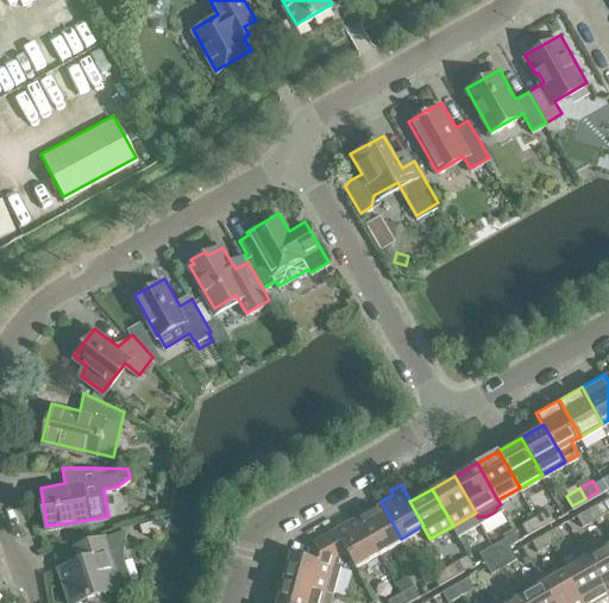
[(589,506),(595,515),(608,508),(608,507),(608,492),(602,497),(589,506)]
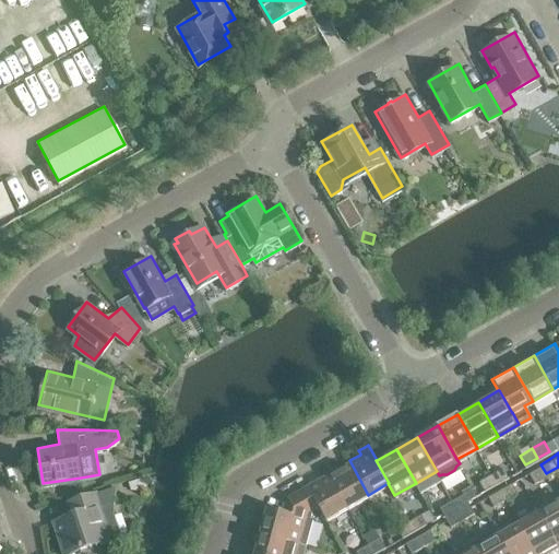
[(349,460),(329,472),(348,506),(368,495),(349,460)]
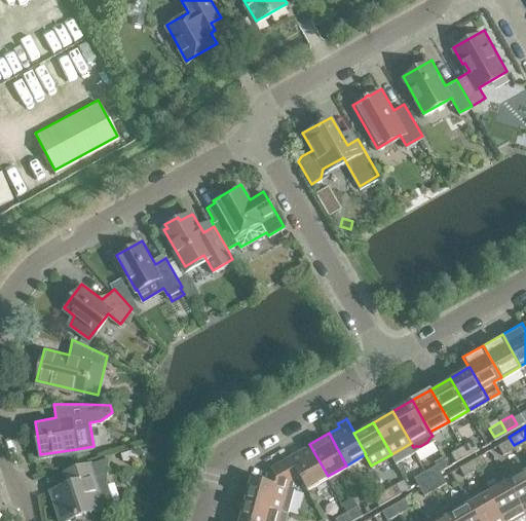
[(467,452),(479,446),(474,437),(462,444),(467,452)]
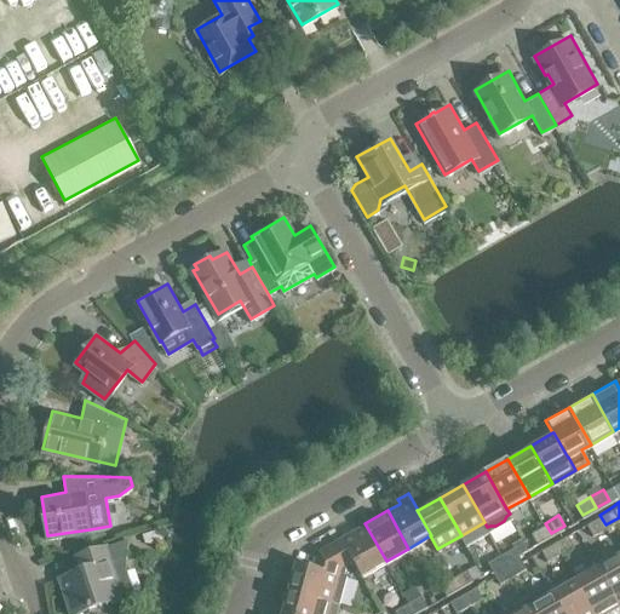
[(592,533),(606,524),(600,515),(586,522),(592,533)]
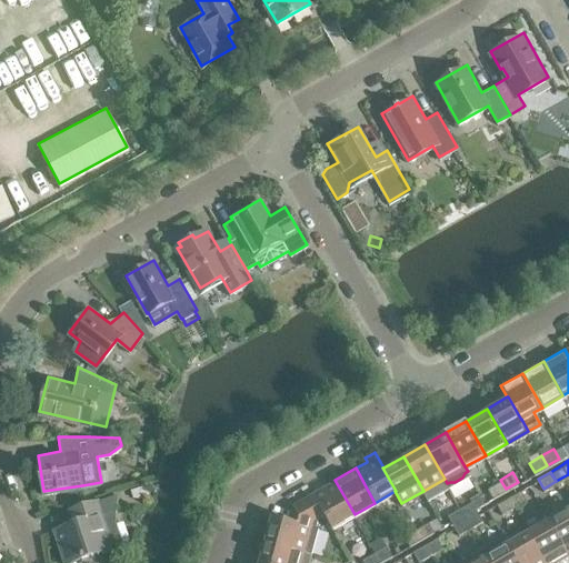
[(332,526),(355,514),(335,480),(312,492),(315,496),(323,511),(332,526)]
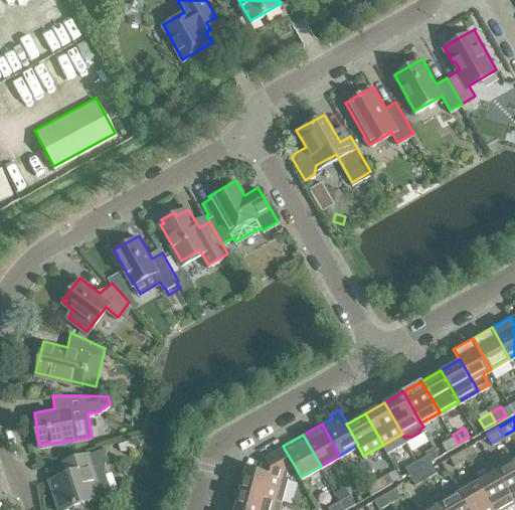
[(447,450),(458,443),(453,435),(442,441),(447,450)]
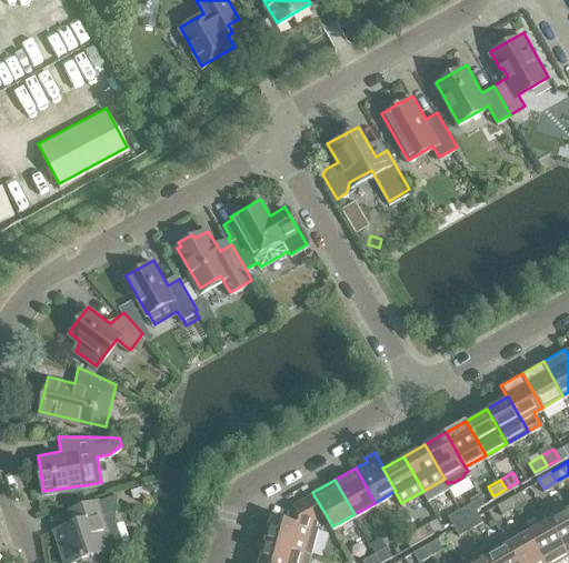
[(515,505),(527,498),(521,489),(509,495),(515,505)]
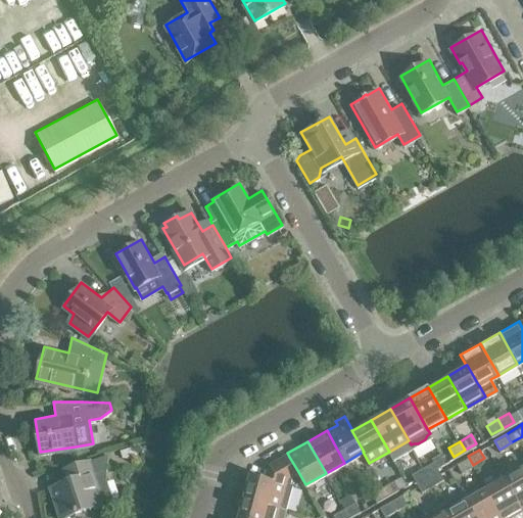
[(107,453),(62,468),(66,481),(51,485),(60,517),(113,500),(105,476),(107,453)]
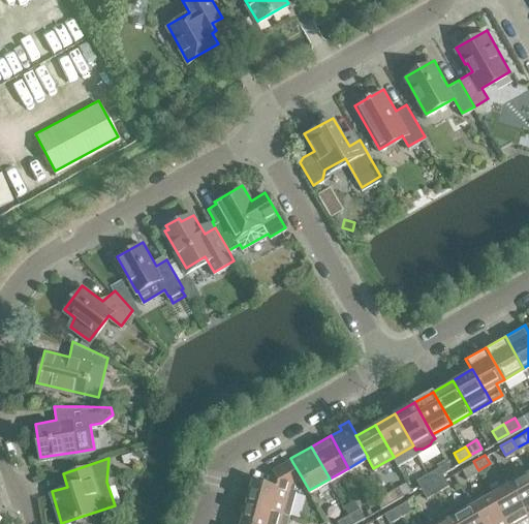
[(467,476),(478,470),(473,461),(462,467),(467,476)]
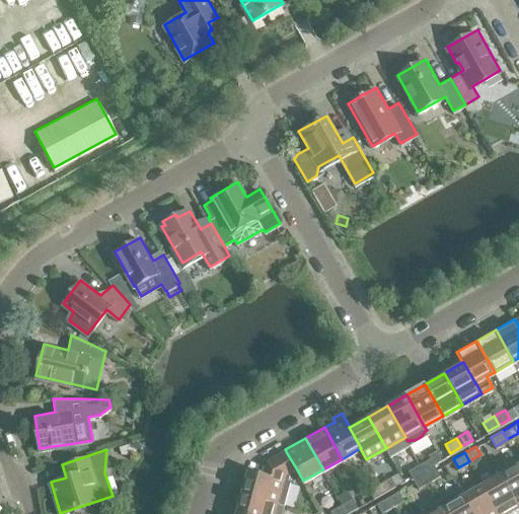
[(248,469),(242,492),(284,504),(291,480),(288,480),(291,468),(295,466),(287,453),(270,462),(268,461),(264,474),(248,469)]
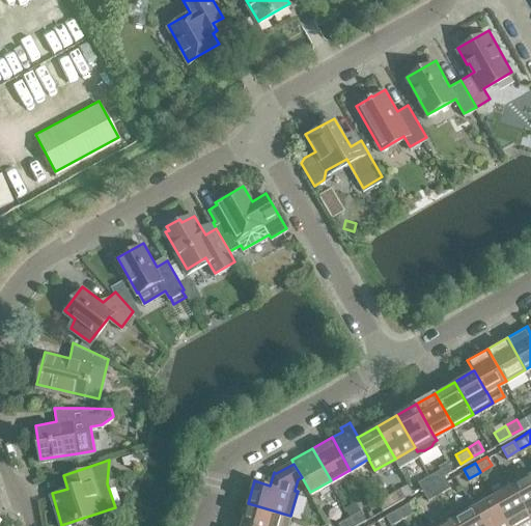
[(435,481),(446,475),(441,467),(429,473),(435,481)]
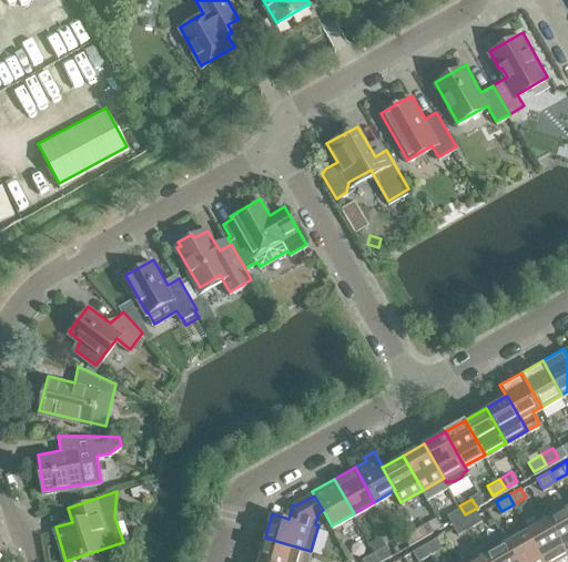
[(453,522),(465,514),(459,506),(447,512),(453,522)]
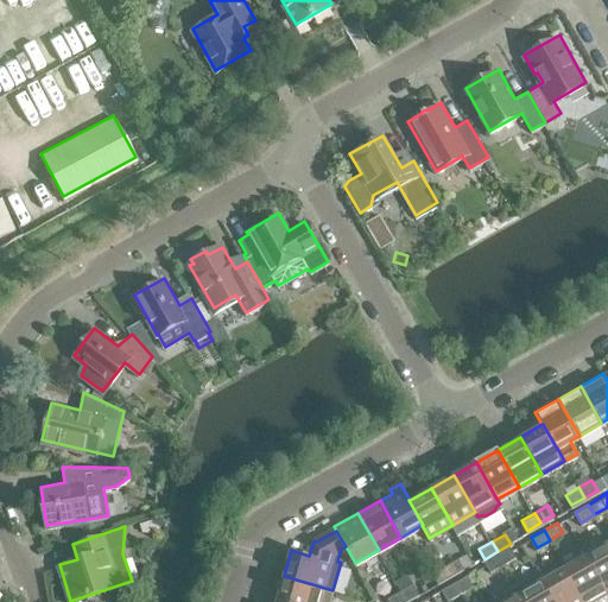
[(582,546),(587,555),(588,555),(607,590),(607,542),(600,547),(589,542),(582,546)]
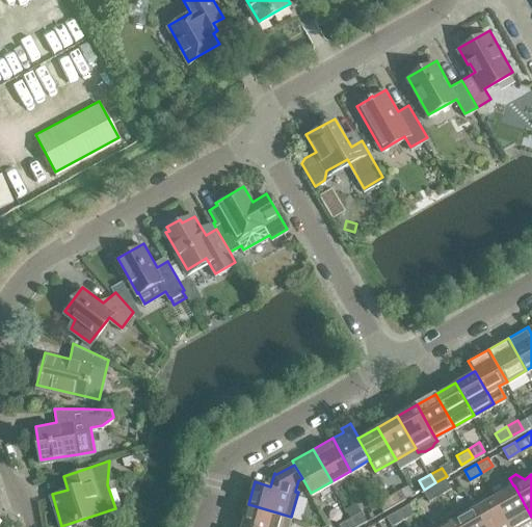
[(441,492),(452,485),(447,476),(435,482),(441,492)]
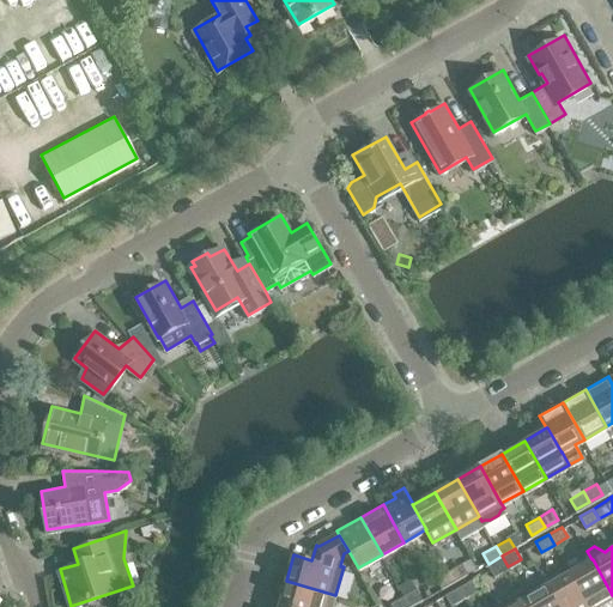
[(495,574),(508,566),(502,556),(489,564),(495,574)]
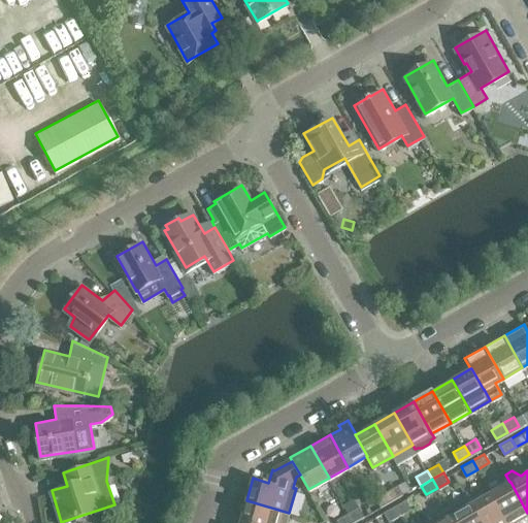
[(527,513),(510,482),(509,482),(491,492),(507,522),(512,522),(527,514),(527,513)]
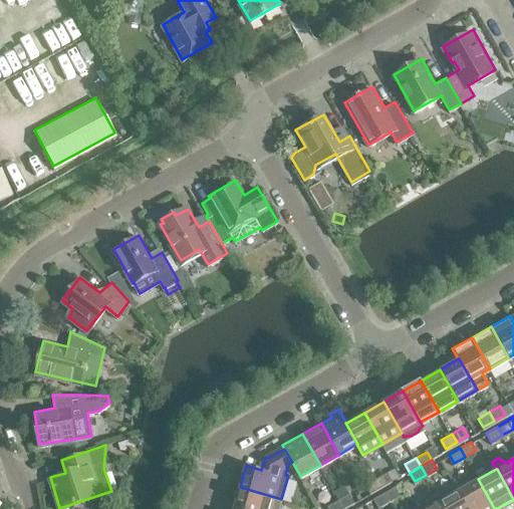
[(381,485),(393,479),(388,470),(375,476),(381,485)]
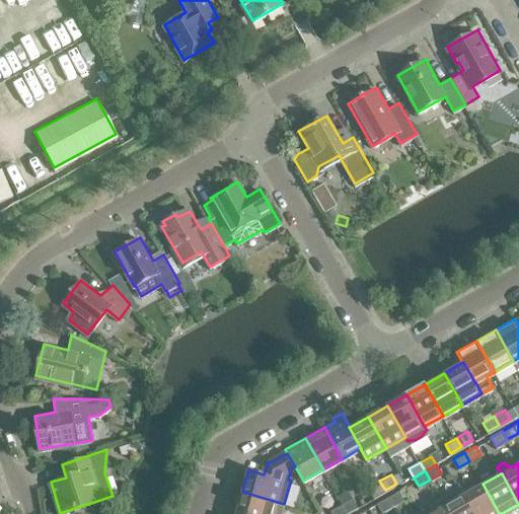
[(374,497),(385,490),(379,481),(369,488),(374,497)]
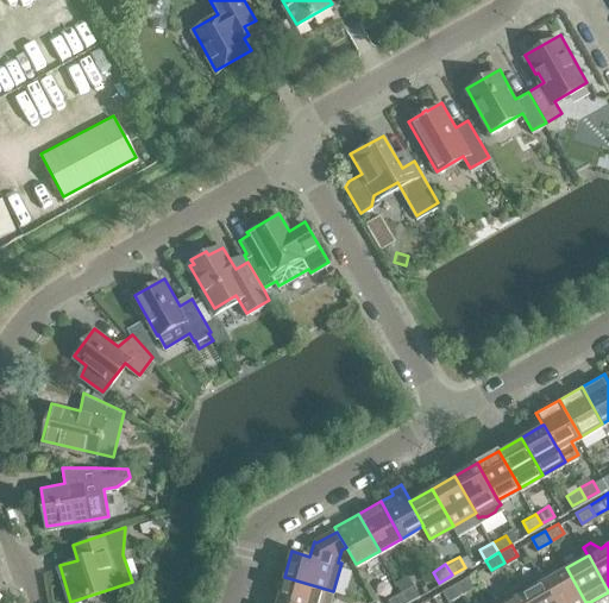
[(585,602),(566,567),(544,580),(556,602),(585,602)]
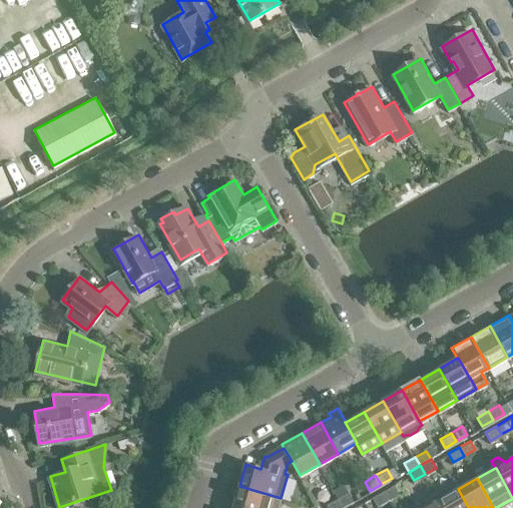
[(468,507),(458,489),(454,482),(435,493),(443,507),(468,507)]
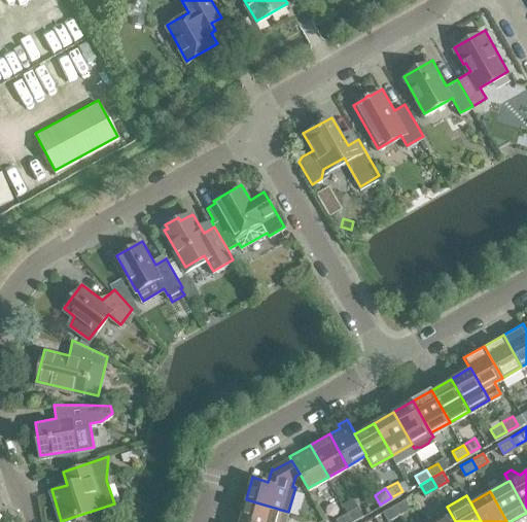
[(399,512),(411,506),(406,496),(393,503),(399,512)]
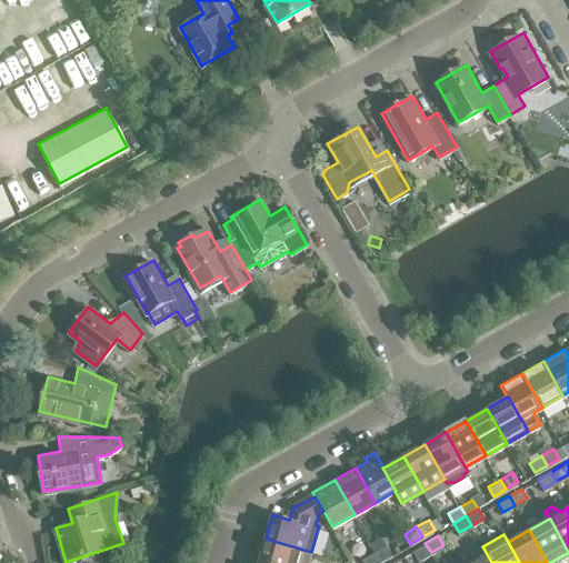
[(259,562),(262,562),(308,562),(311,552),(266,539),(259,562)]
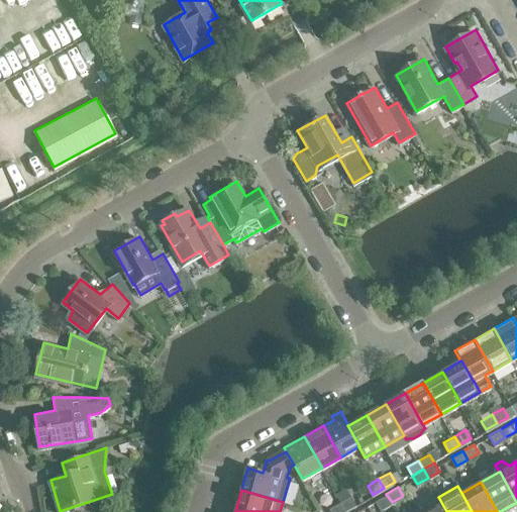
[(345,510),(356,504),(351,494),(340,501),(345,510)]
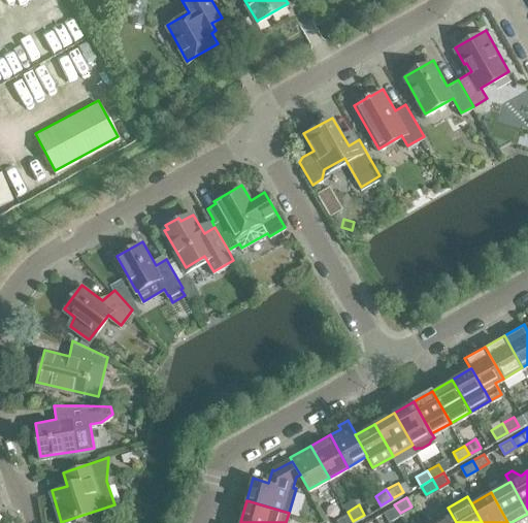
[(389,519),(400,513),(394,504),(384,511),(389,519)]
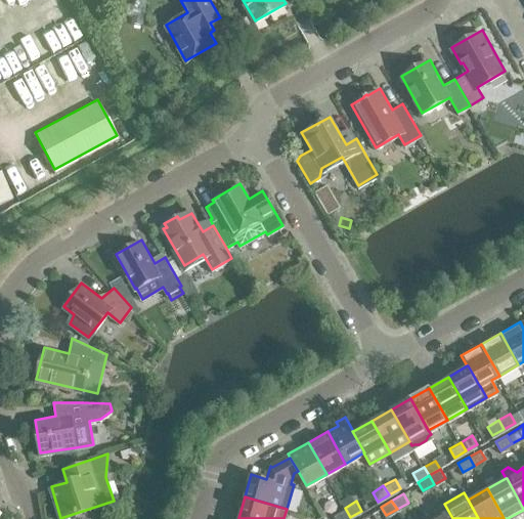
[(425,514),(427,518),(452,518),(444,504),(425,514)]
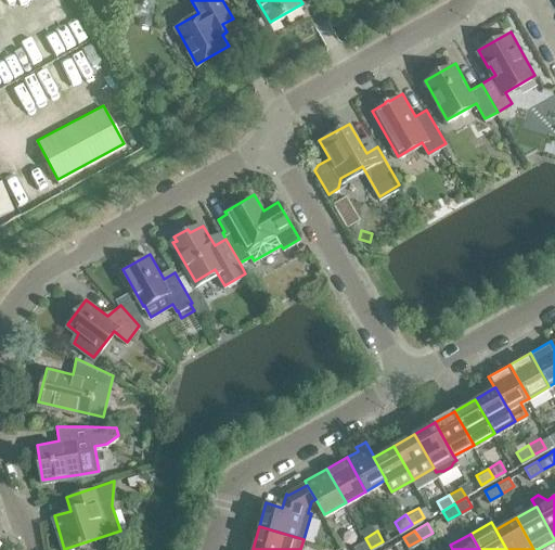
[(357,549),(368,549),(371,548),(365,538),(353,545),(357,549)]
